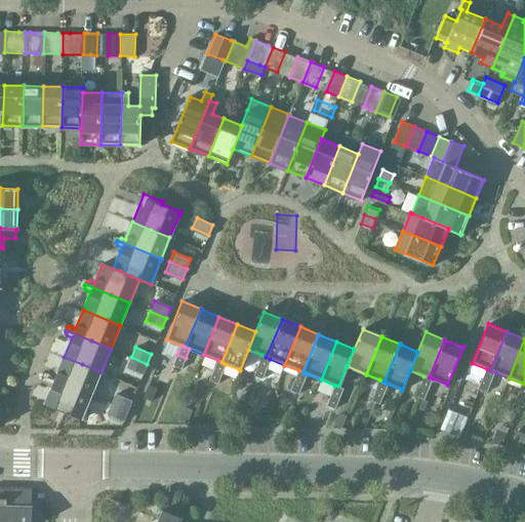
[(173,365),(176,366),(180,368),(186,358),(177,355),(175,359),(173,365)]
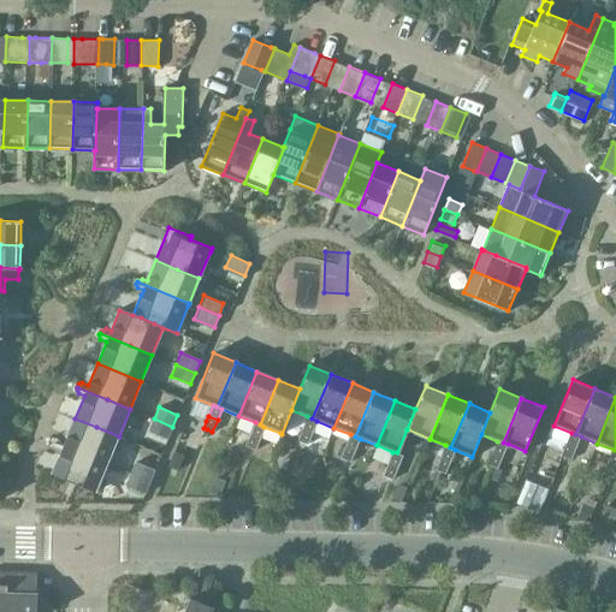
[(307,416),(302,428),(312,432),(317,421),(312,419),(307,416)]
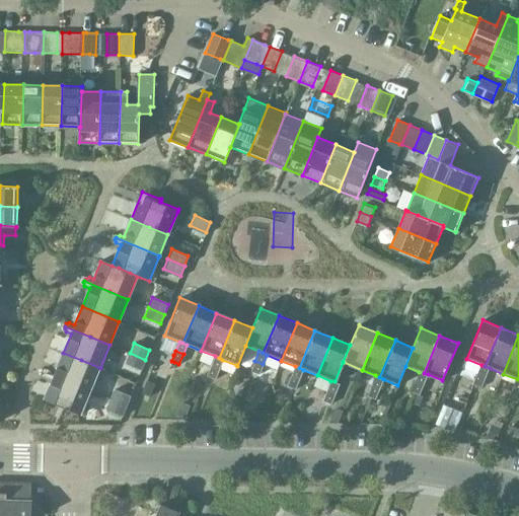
[(47,372),(72,383),(90,390),(100,368),(81,360),(63,353),(56,371),(51,369),(47,370),(47,372)]
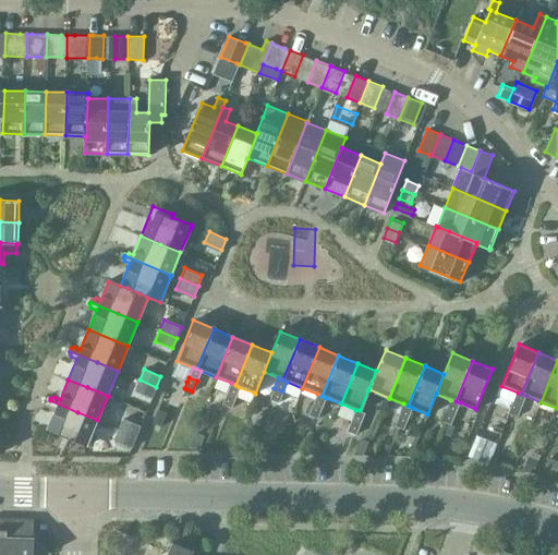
[(152,398),(156,387),(140,379),(134,390),(152,398)]
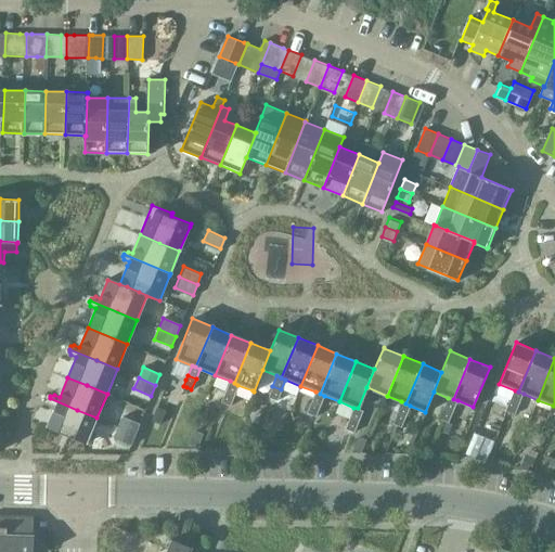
[(234,394),(237,385),(234,383),(230,381),(226,390),(234,394)]
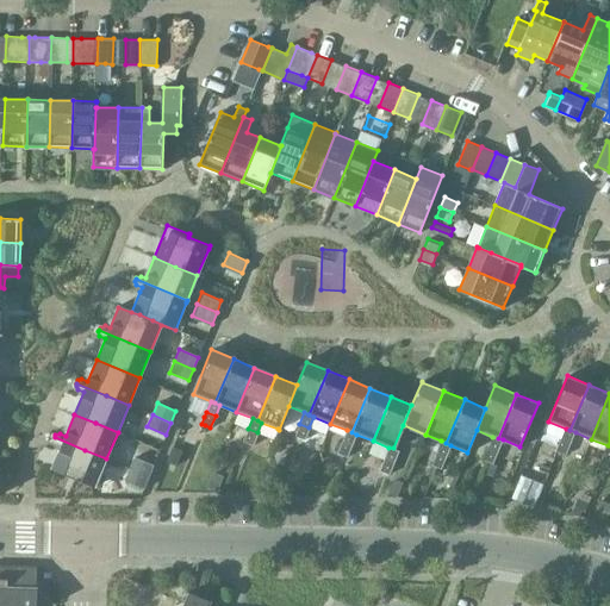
[(294,436),(299,437),(304,439),(309,428),(299,424),(294,436)]
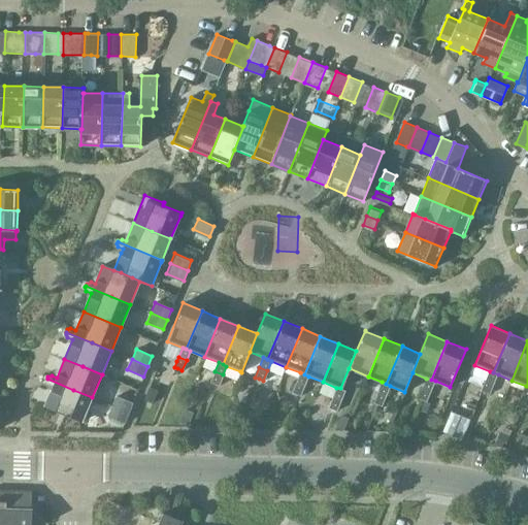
[(210,382),(215,384),(219,385),(223,374),(215,371),(210,382)]
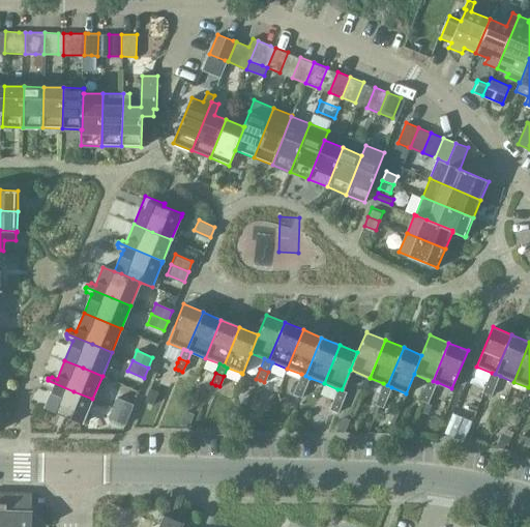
[(492,373),(488,382),(496,385),(500,376),(495,374),(492,373)]
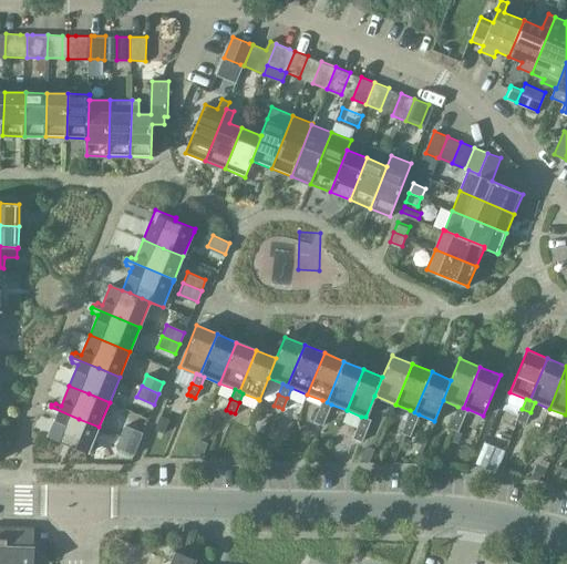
[(327,402),(322,400),(318,410),(327,414),(331,404),(327,402)]
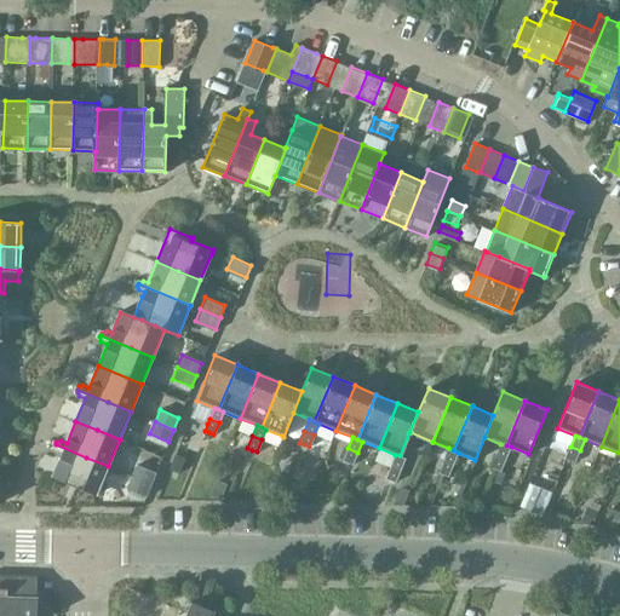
[(97,495),(108,466),(86,458),(56,444),(55,445),(57,452),(62,454),(53,477),(97,495)]
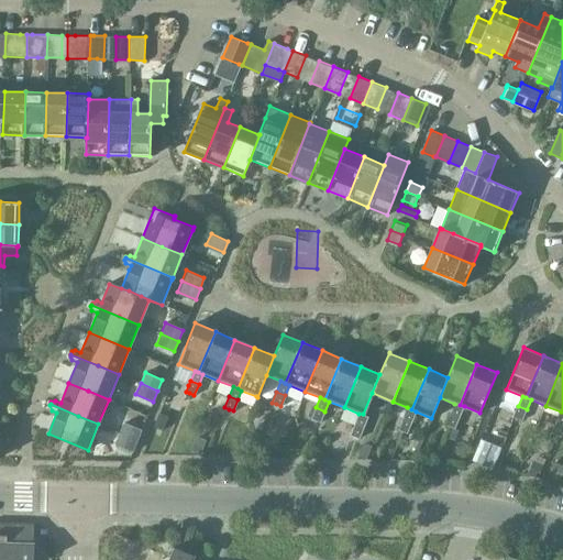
[(464,406),(460,405),(454,404),(451,413),(460,416),(464,406)]
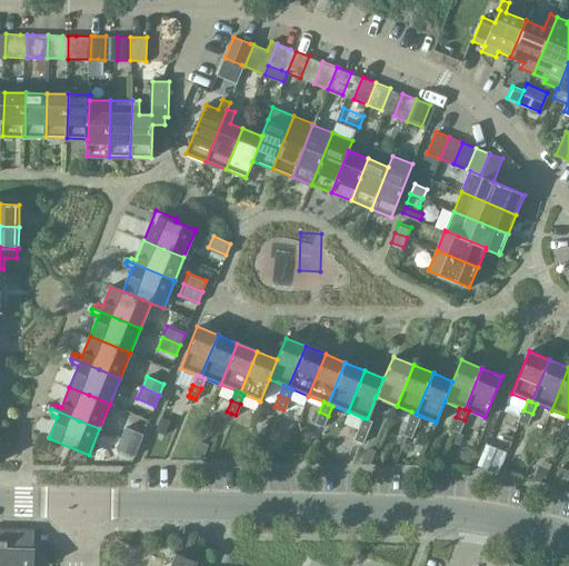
[(523,410),(519,421),(523,423),(528,425),(532,414),(523,410)]
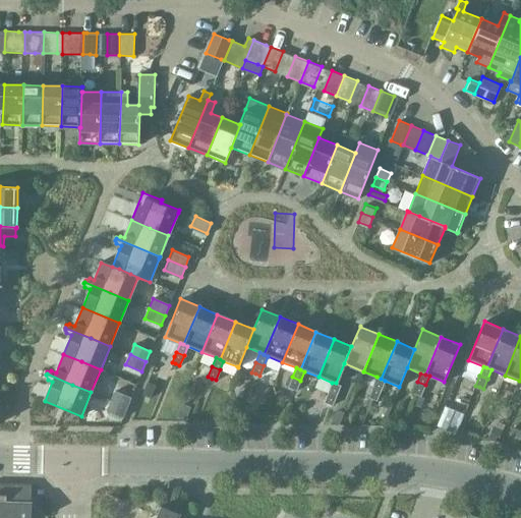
[(292,377),(288,387),(292,389),(296,390),(300,381),(292,377)]
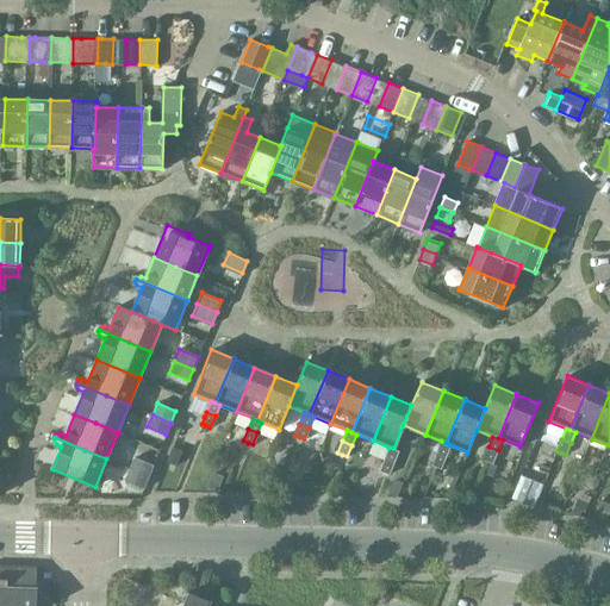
[(446,443),(441,441),(436,453),(446,457),(450,445),(446,443)]
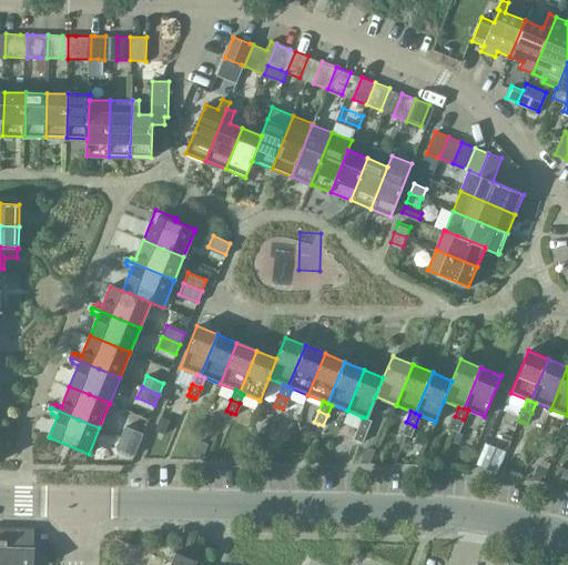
[(160,415),(154,427),(164,432),(169,419),(160,415)]
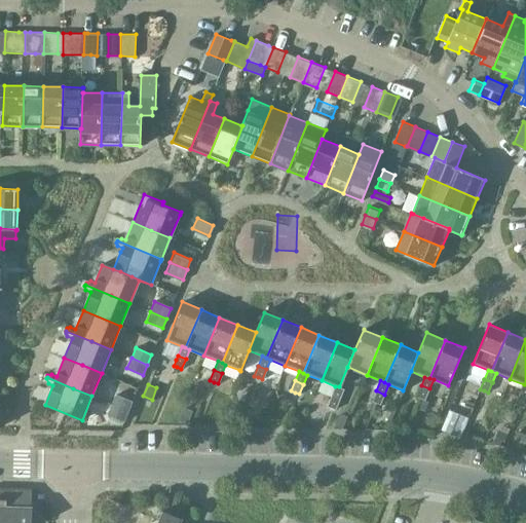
[(421,385),(417,396),(421,398),(425,399),(429,388),(421,385)]
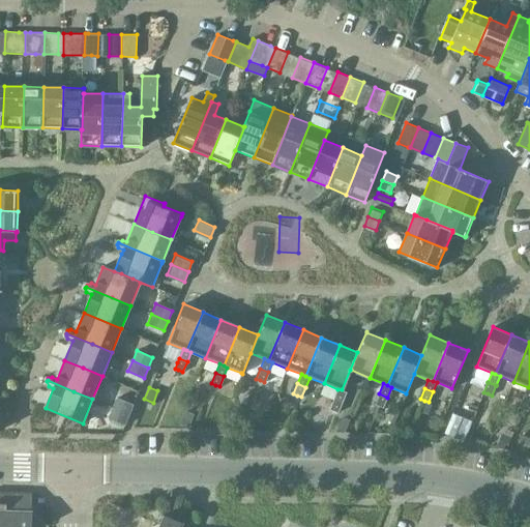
[(342,402),(346,391),(342,389),(337,389),(333,399),(342,402)]
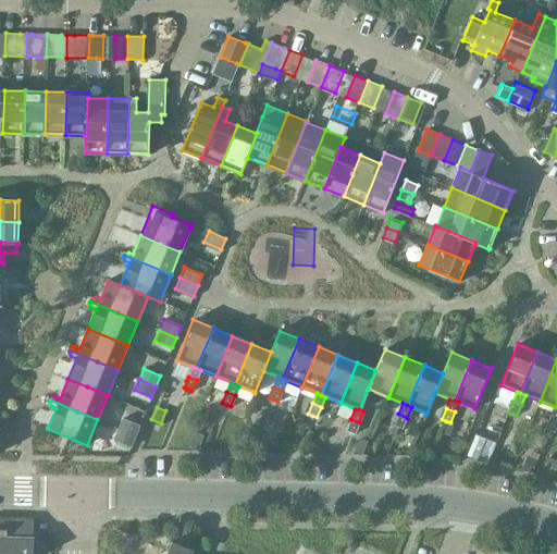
[(293,411),(289,420),(296,423),(300,415),(293,411)]
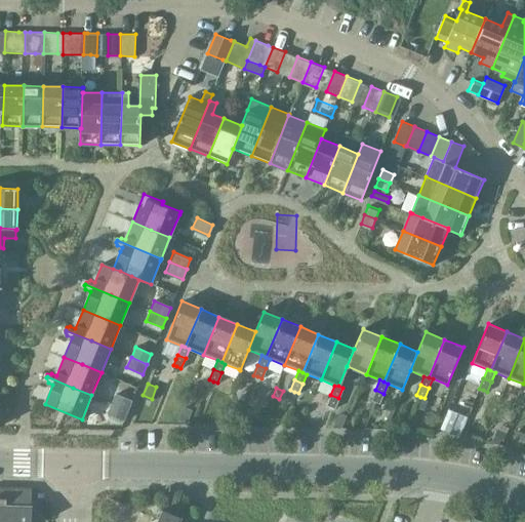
[(371,400),(375,402),(379,403),(384,394),(375,390),(371,400)]
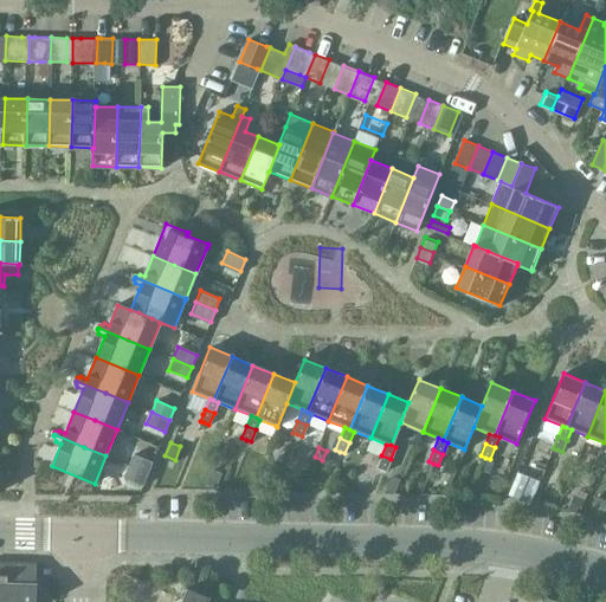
[(594,465),(599,467),(604,468),(605,464),(605,455),(599,453),(594,465)]
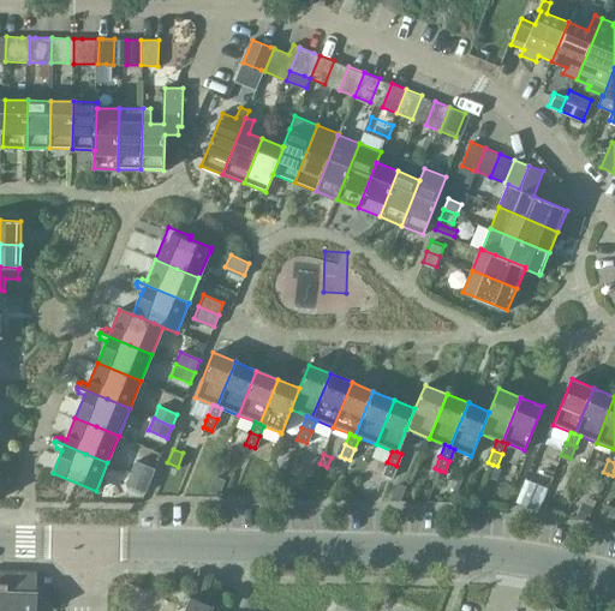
[(136,461),(131,473),(149,481),(154,469),(136,461)]
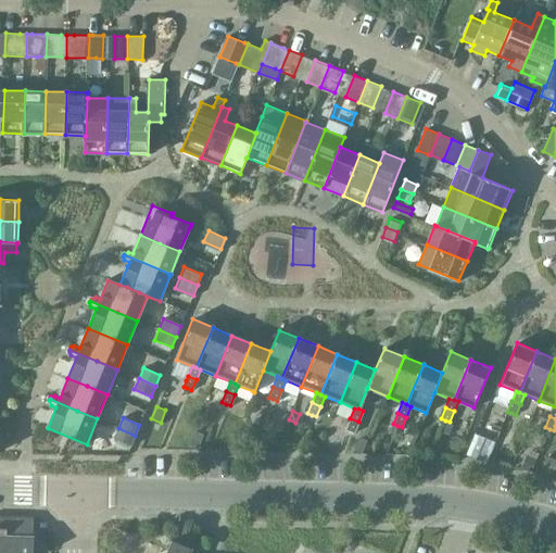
[(350,418),(345,429),(354,432),(358,422),(350,418)]
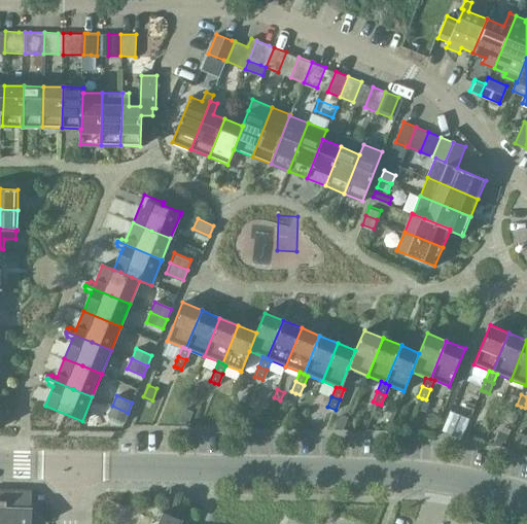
[(124,422),(128,413),(112,406),(108,416),(124,422)]
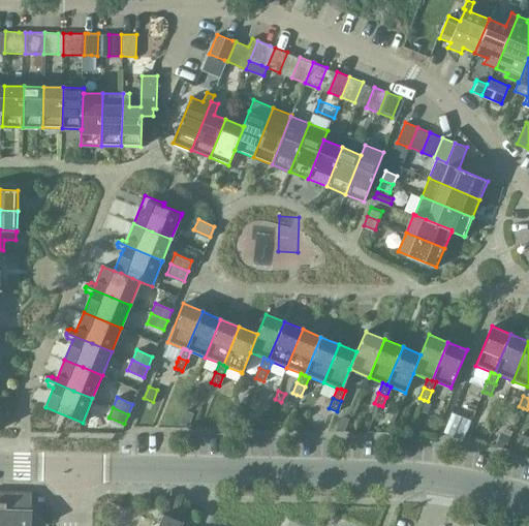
[(184,408),(179,421),(188,424),(192,412),(184,408)]
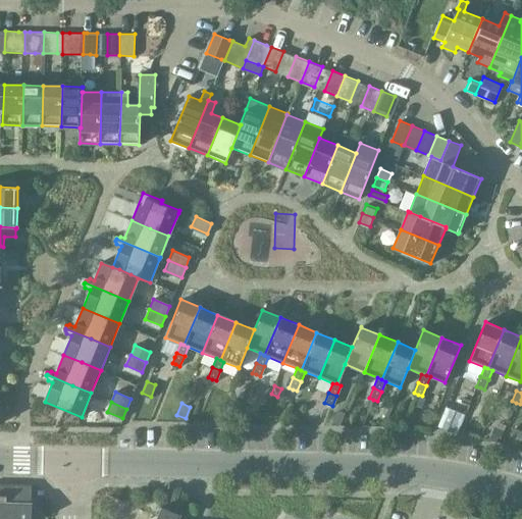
[(446,406),(438,425),(458,432),(465,413),(446,406)]
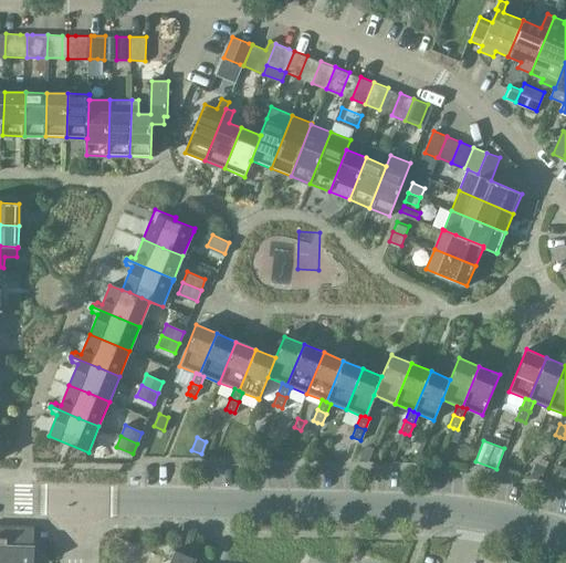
[(366,444),(362,456),(369,459),(374,447),(366,444)]
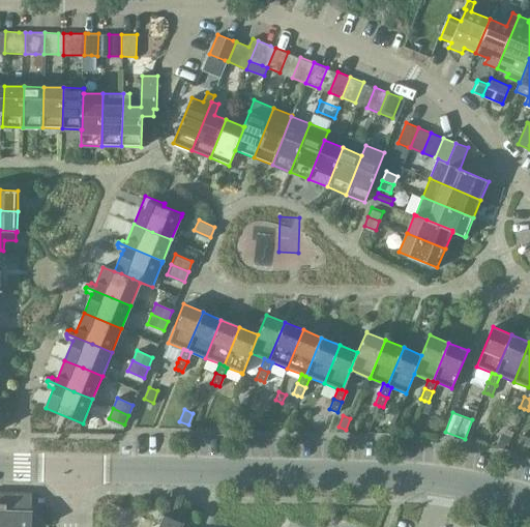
[(503,433),(498,443),(506,447),(511,436),(503,433)]
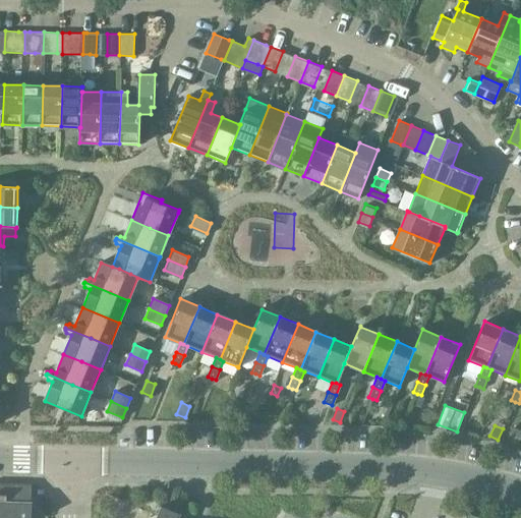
[(520,428),(514,426),(508,440),(517,443),(520,434),(520,428)]
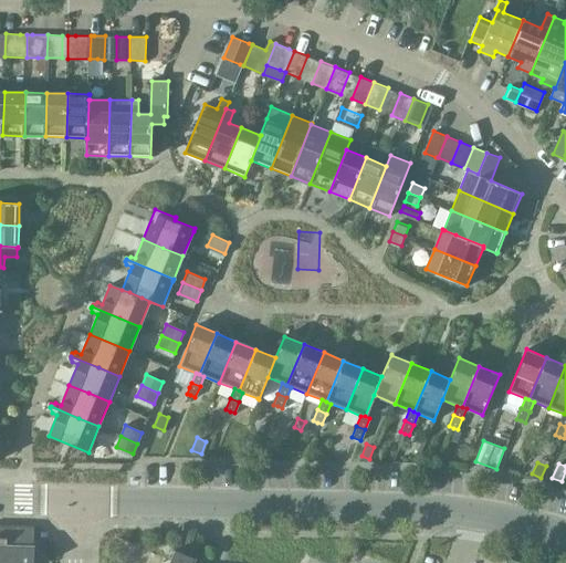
[(0,562),(33,562),(34,525),(0,524),(0,562)]
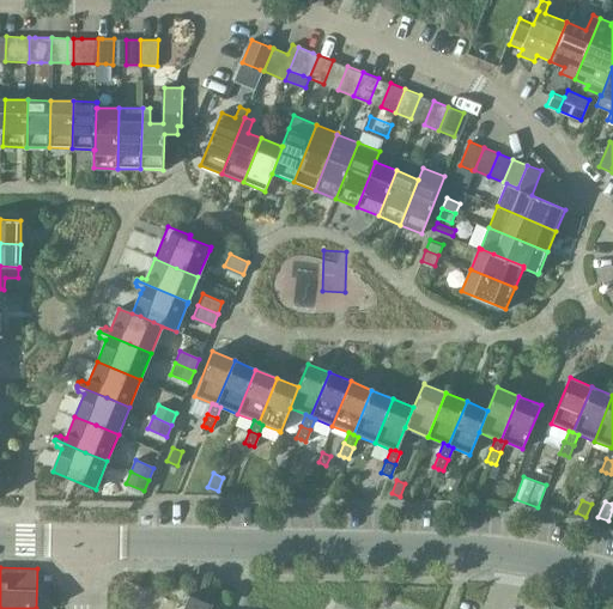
[(208,608),(212,602),(189,592),(182,608),(208,608)]
